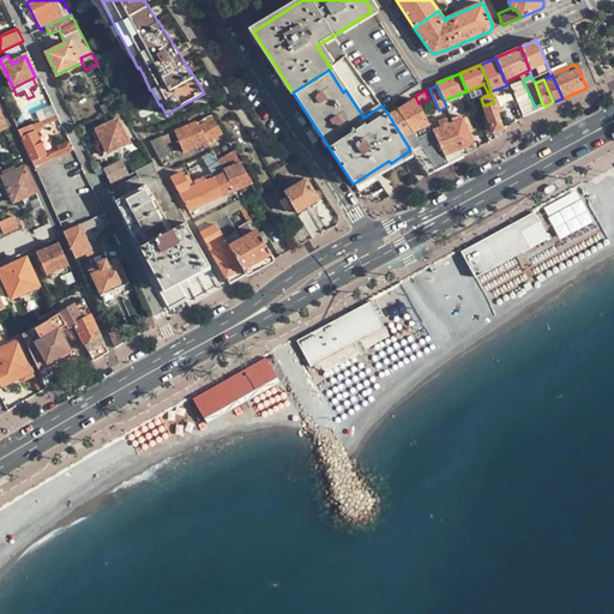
[(104,115),(107,113),(121,106),(116,97),(101,106),(104,115)]
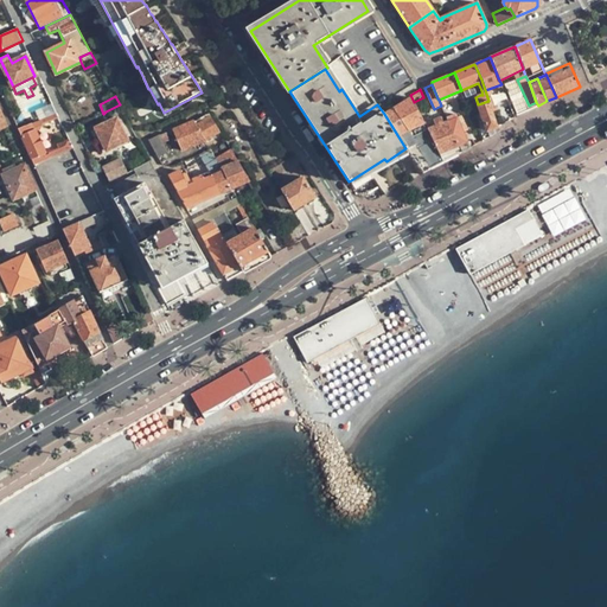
[(394,108),(408,131),(416,127),(421,125),(423,123),(414,102),(411,97),(401,104),(394,108)]
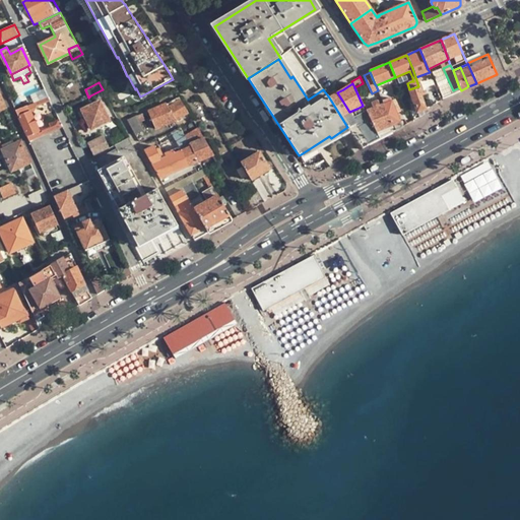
[(478,88),(476,83),(468,86),(461,90),(463,96),(478,88)]
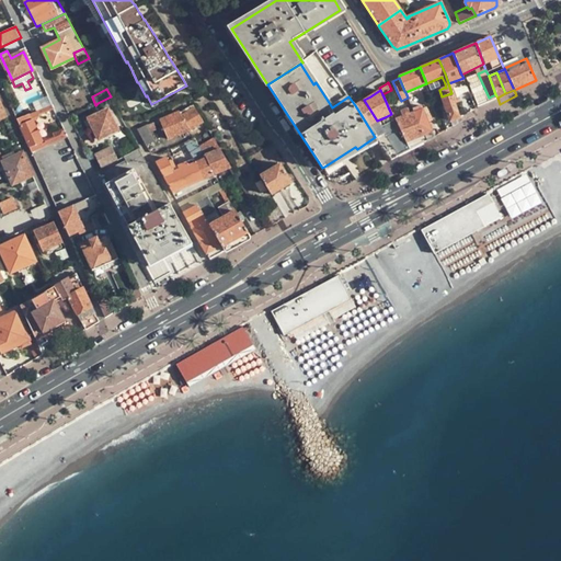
[(460,117),(451,93),(442,96),(450,121),(460,117)]
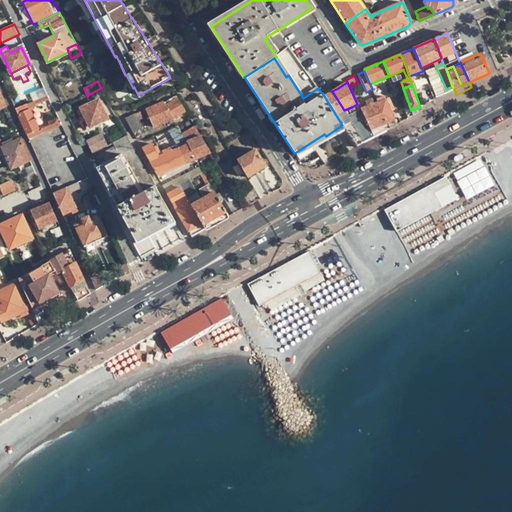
[(104,94),(101,88),(89,94),(92,100),(104,94)]
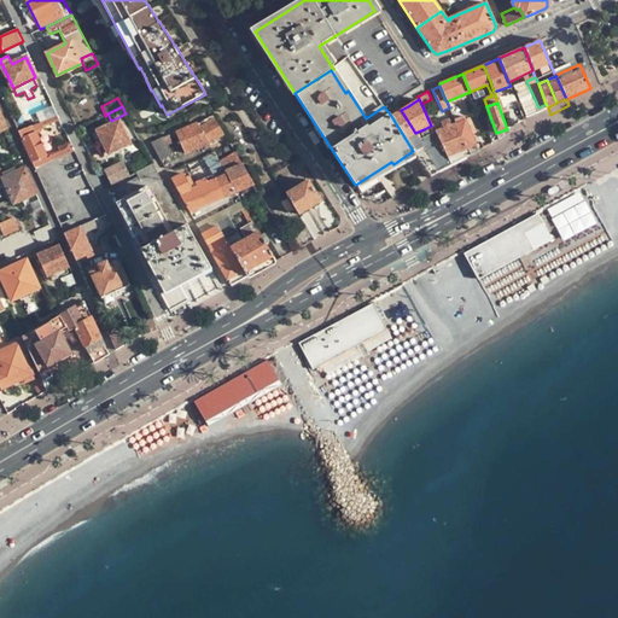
[(413,151),(431,175),(438,172),(420,140),(415,133),(401,110),(391,116),(413,151)]
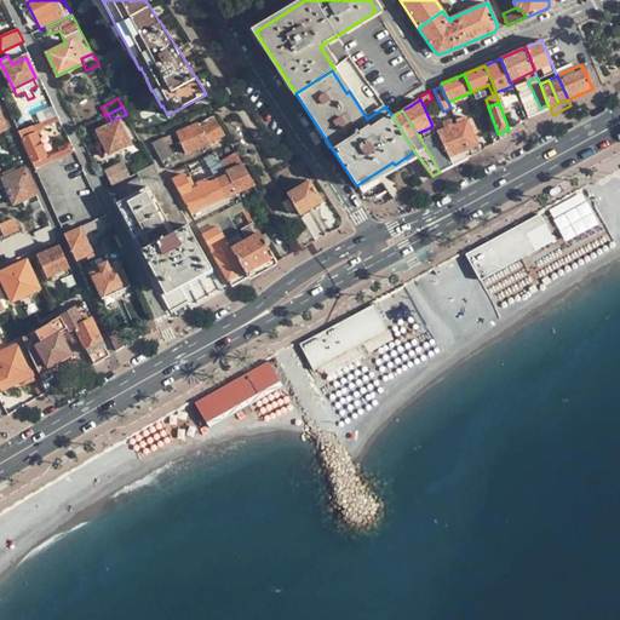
[(214,119),(213,115),(197,125),(200,128),(214,119)]
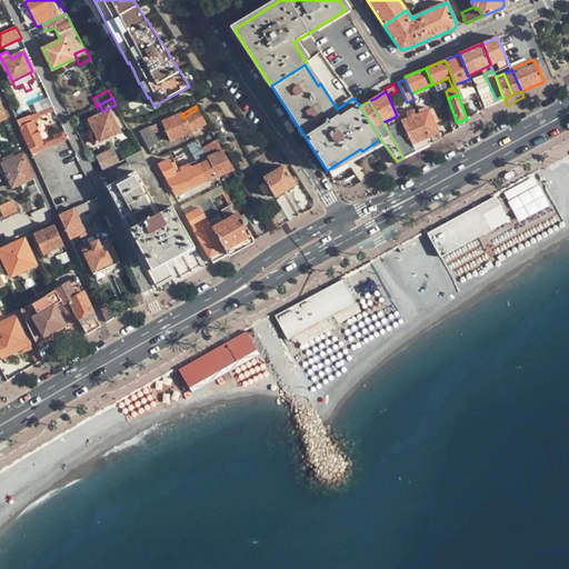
[(427,108),(419,111),(420,113),(432,143),(435,142),(440,139),(432,122),(428,111),(427,108)]
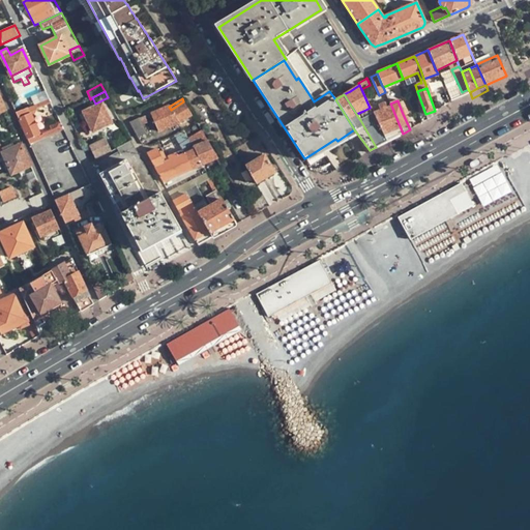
[(193,115),(183,101),(171,110),(178,123),(179,124),(193,115)]
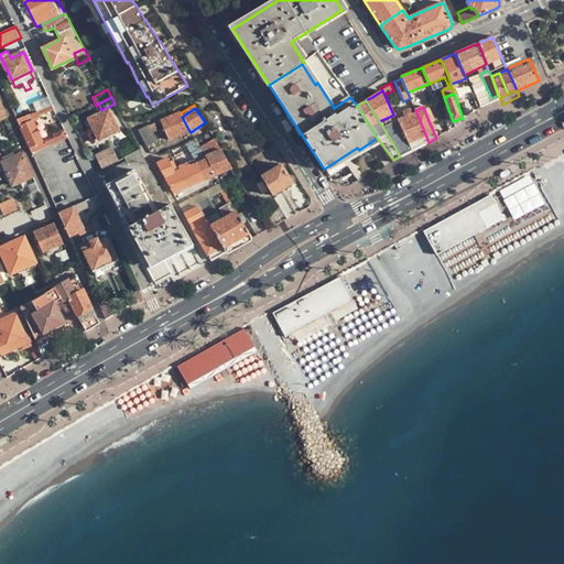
[(430,108),(424,110),(429,121),(435,118),(430,108)]
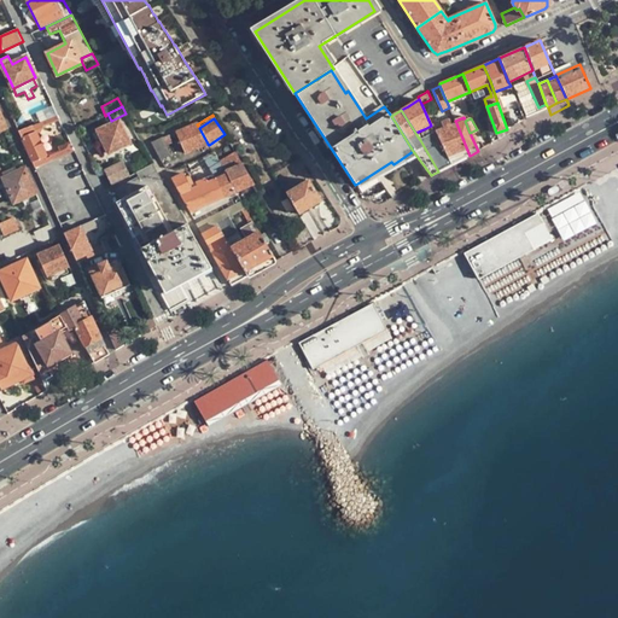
[(120,120),(97,130),(108,155),(132,144),(120,120)]
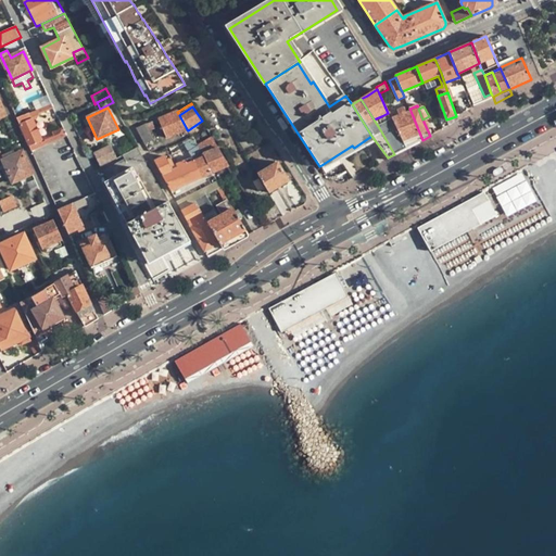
[(399,115),(391,118),(405,149),(419,141),(422,140),(411,111),(405,113),(404,108),(396,111),(399,115)]
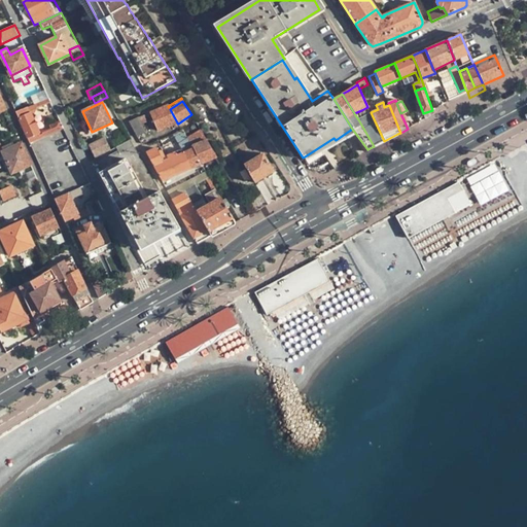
[(177,123),(170,109),(168,106),(167,104),(149,112),(157,131),(177,123)]
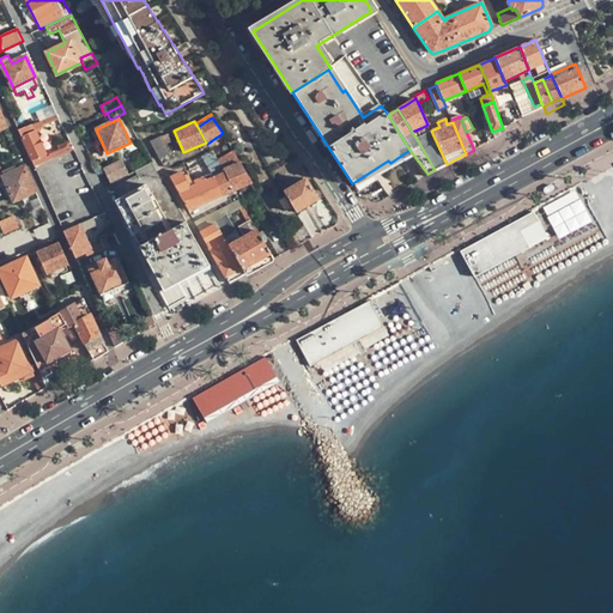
[(30,125),(18,129),(31,159),(34,167),(46,161),(44,156),(47,155),(36,129),(34,132),(30,125)]
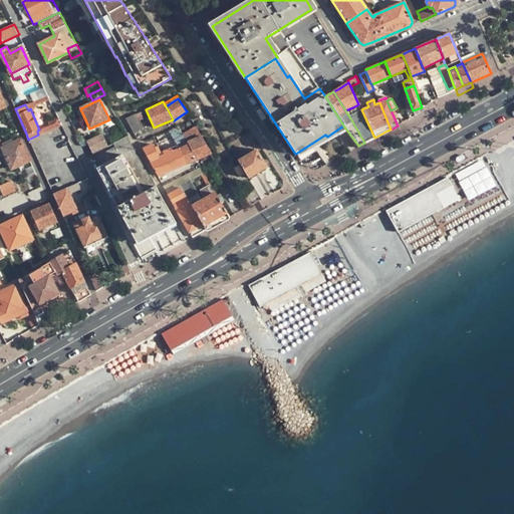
[(354,113),(349,116),(364,143),(372,139),(374,138),(361,109),(358,104),(356,105),(358,111),(354,113)]
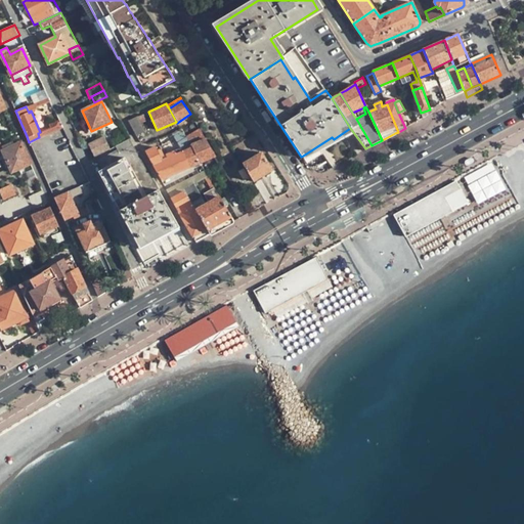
[(88,133),(91,131),(82,111),(78,113),(88,133)]
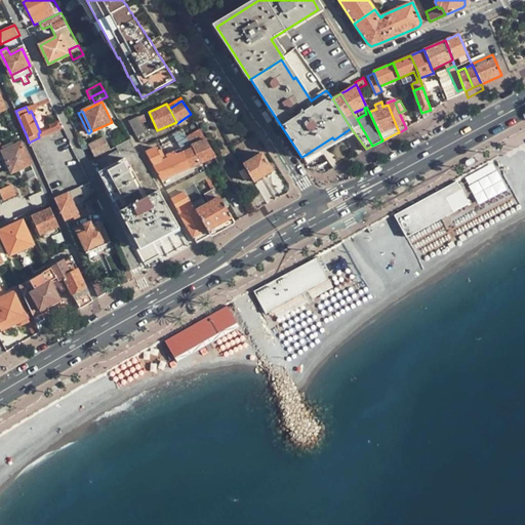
[(147,121),(144,114),(137,117),(140,124),(147,121)]
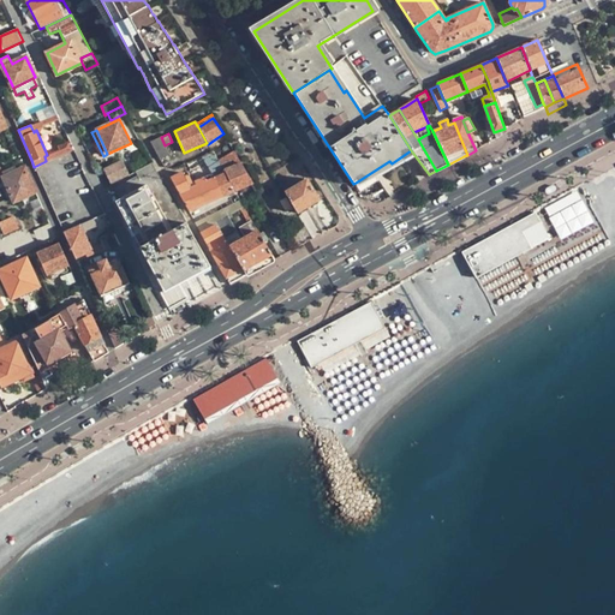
[(150,142),(160,160),(169,155),(165,145),(161,137),(150,142)]
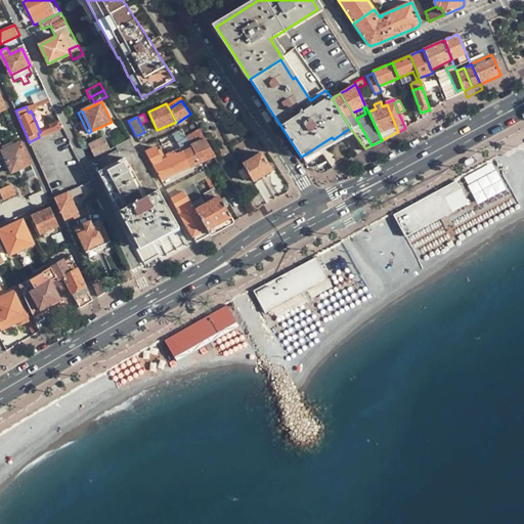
[(200,163),(185,137),(180,129),(171,133),(182,150),(162,160),(156,146),(145,151),(161,180),(200,163)]
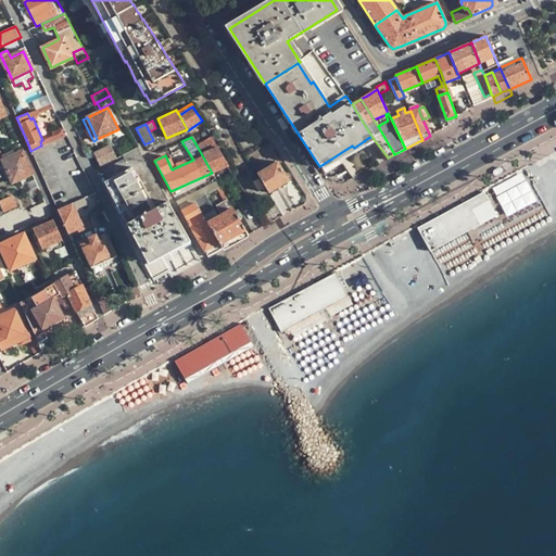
[(203,141),(197,146),(212,173),(216,180),(217,182),(234,175),(217,147),(207,150),(203,141)]
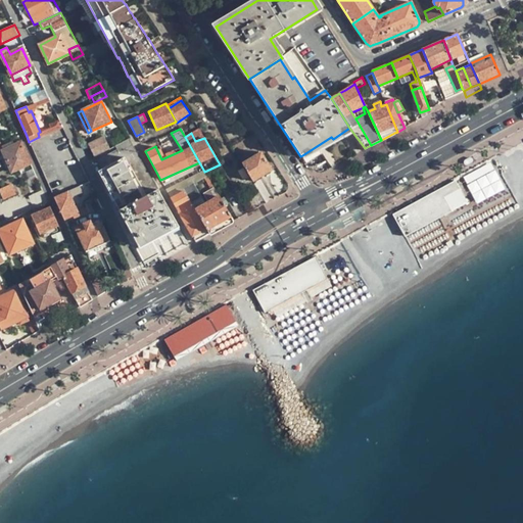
[(88,143),(94,156),(110,148),(104,136),(88,143)]
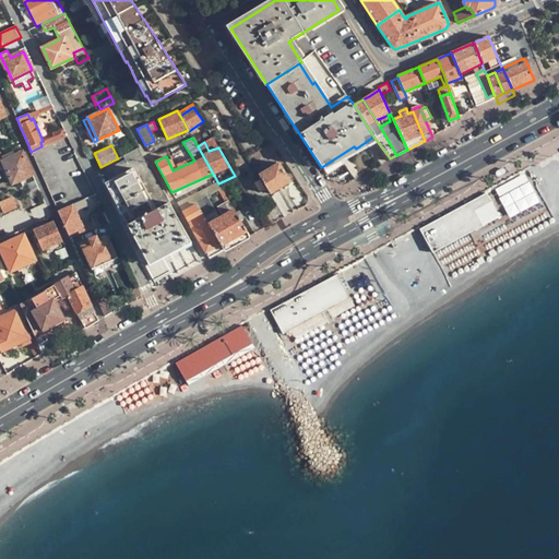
[(266,152),(260,159),(265,165),(272,156),(266,152)]
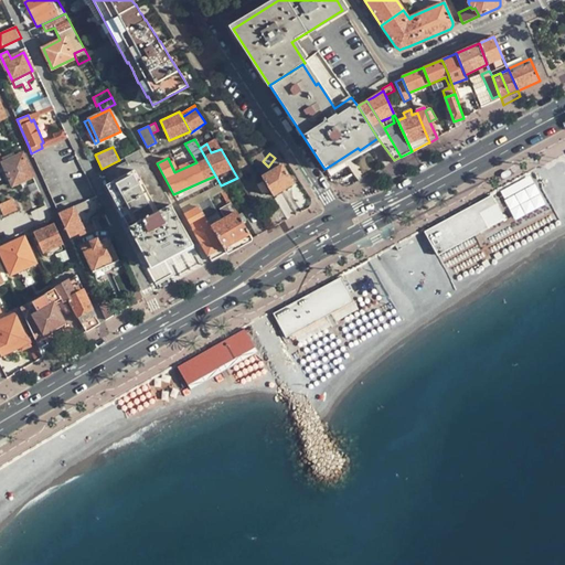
[(33,177),(23,155),(2,163),(12,185),(33,177)]
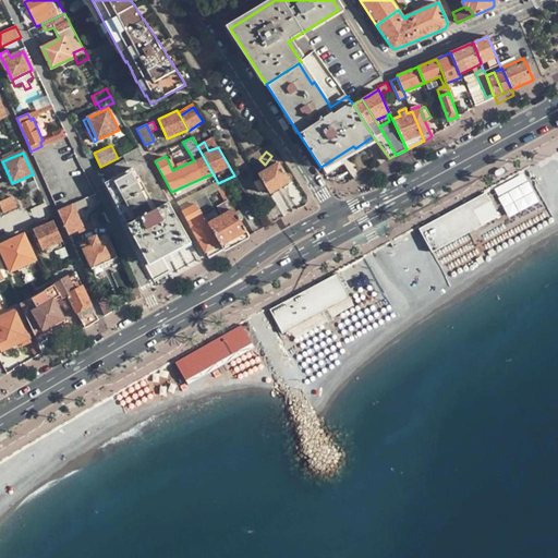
[(341,162),(338,156),(323,166),(327,172),(341,162)]
